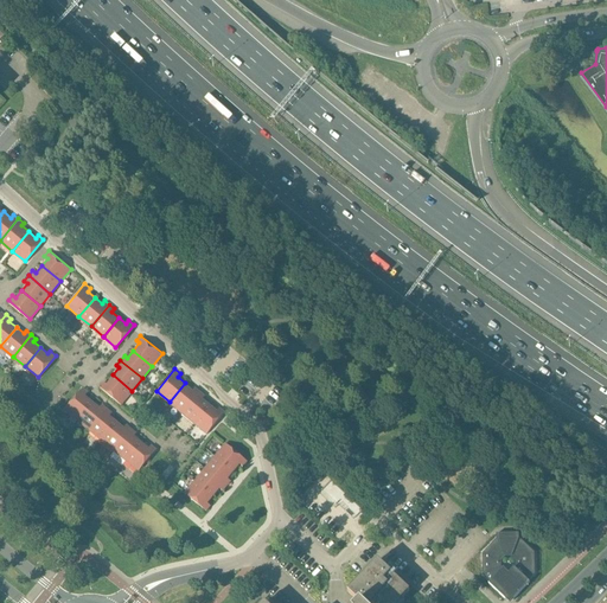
[(132,391),(113,374),(107,382),(104,379),(100,385),(121,403),(132,391)]
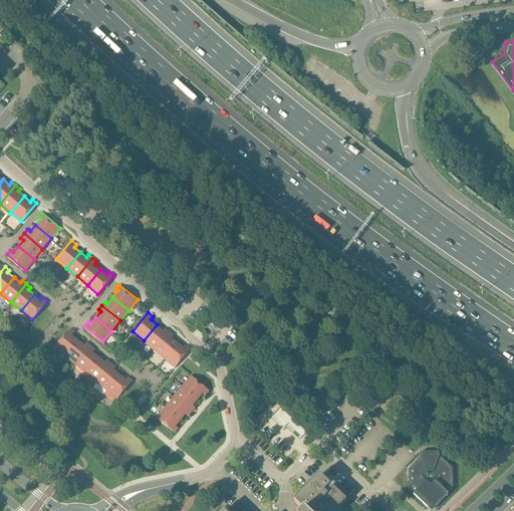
[(157,324),(144,340),(154,348),(170,330),(165,326),(163,329),(157,324)]
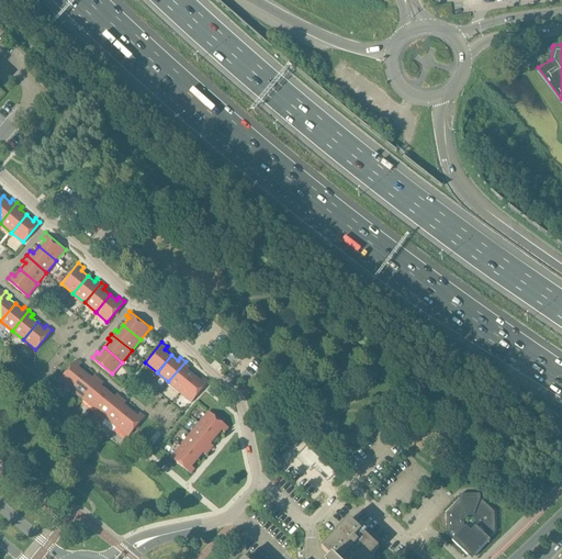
[(70,388),(86,370),(79,365),(81,362),(76,358),(59,378),(70,388)]
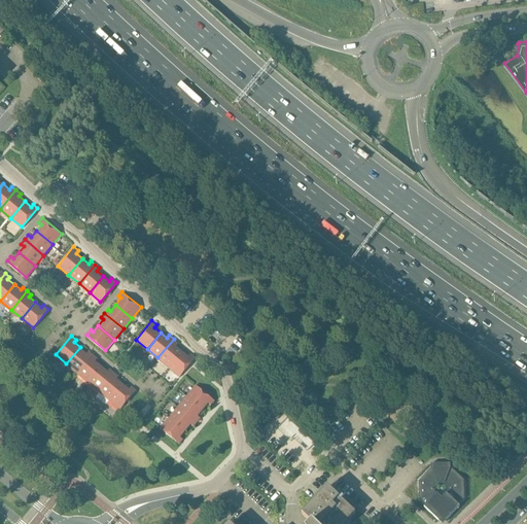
[(174,339),(157,357),(169,367),(182,350),(176,345),(178,342),(174,339)]
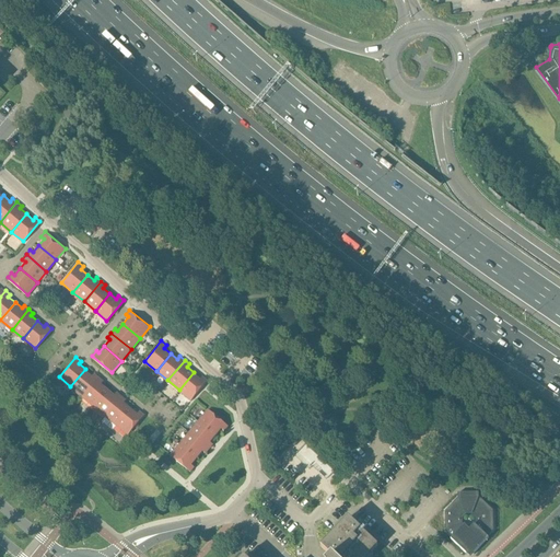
[(85,369),(70,386),(82,396),(98,375),(94,372),(92,374),(85,369)]
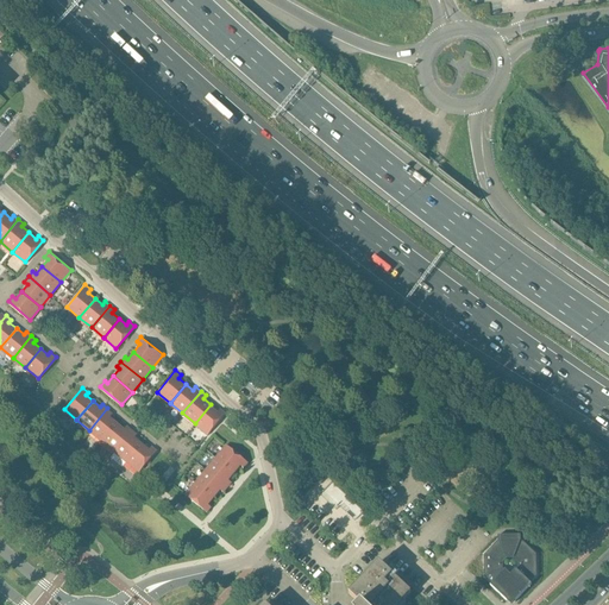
[(211,404),(195,423),(207,434),(226,411),(220,408),(218,410),(211,404)]
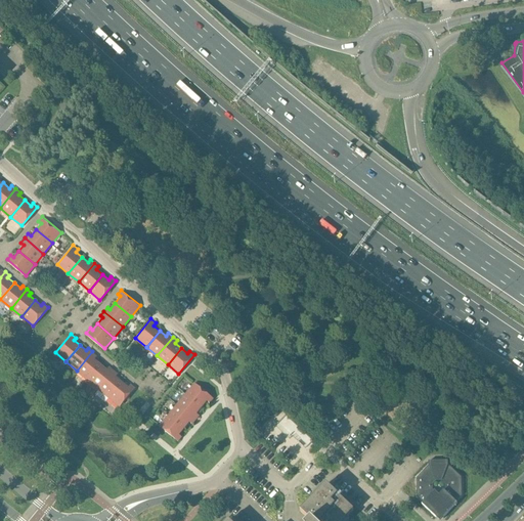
[(92,351),(77,371),(87,379),(100,362),(94,357),(96,355),(92,351)]
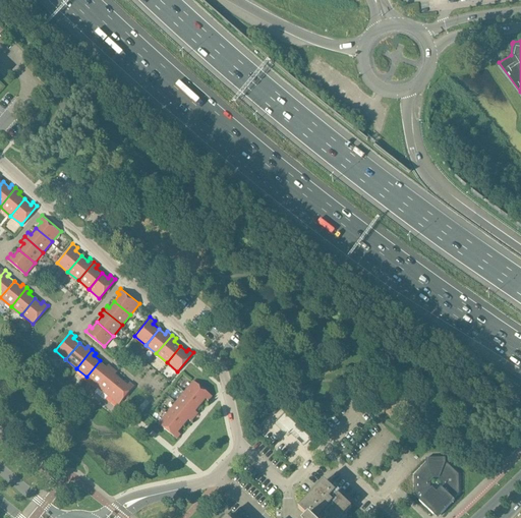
[(100,360),(87,377),(98,386),(113,366),(109,363),(107,365),(100,360)]
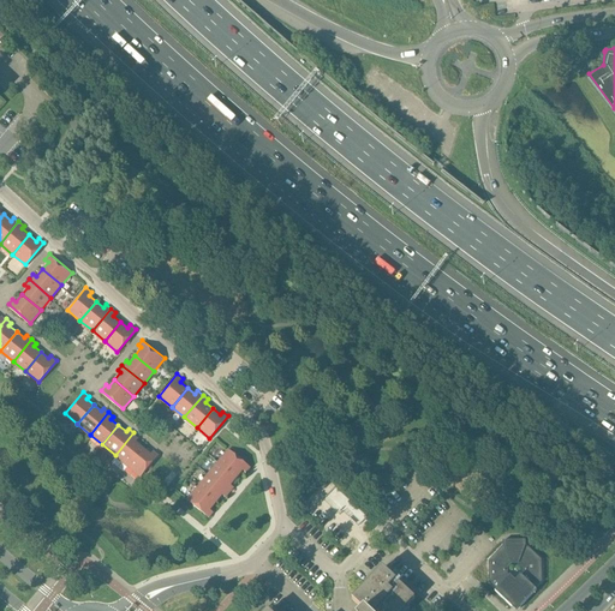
[(133,432),(115,455),(127,465),(143,445),(136,439),(138,437),(133,432)]
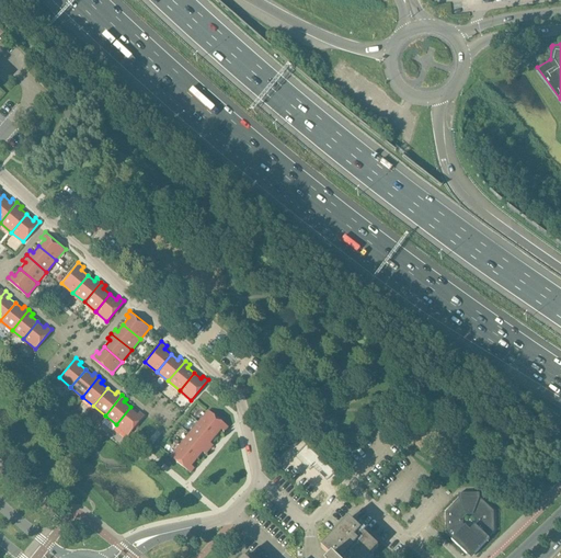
[(130,407),(116,424),(128,434),(145,413),(140,410),(137,413),(130,407)]
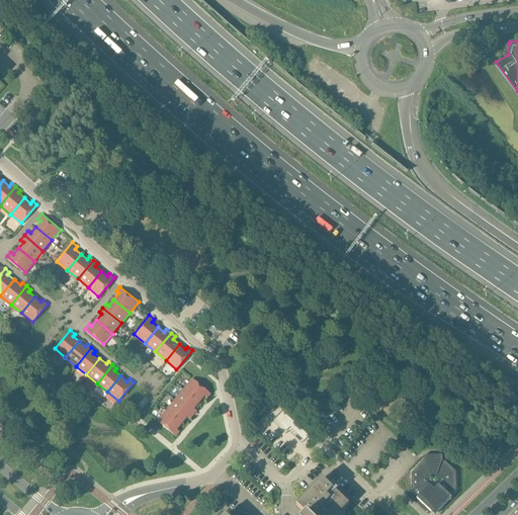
[(183,387),(199,401),(204,394),(207,397),(210,392),(192,376),(183,387)]
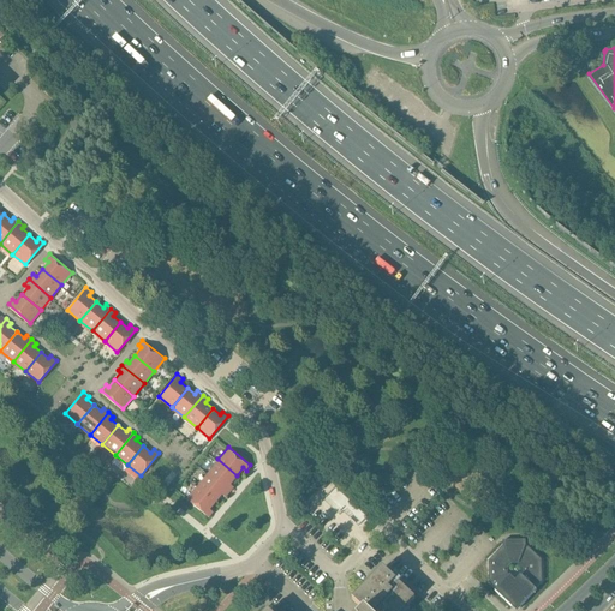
[(237,475),(218,459),(207,472),(230,490),(233,485),(231,483),(237,475)]
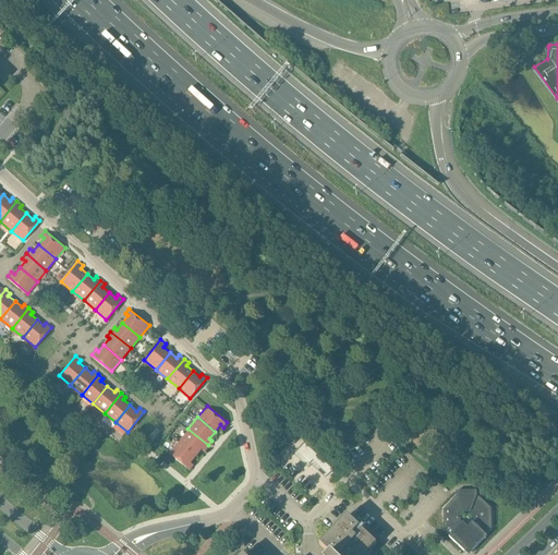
[(208,445),(187,429),(179,439),(196,454),(202,447),(204,449),(208,445)]
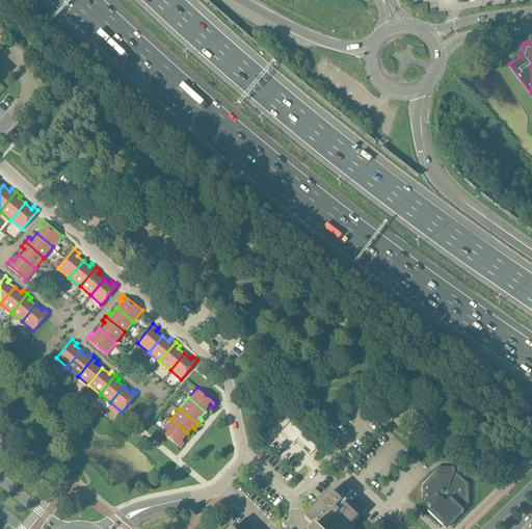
[(187,432),(170,419),(161,430),(181,446),(184,442),(182,440),(187,432)]
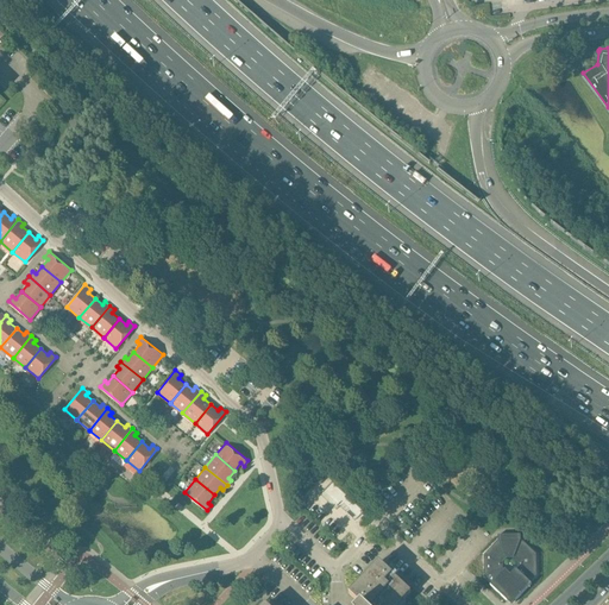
[(334,483),(331,487),(340,497),(345,492),(334,483)]
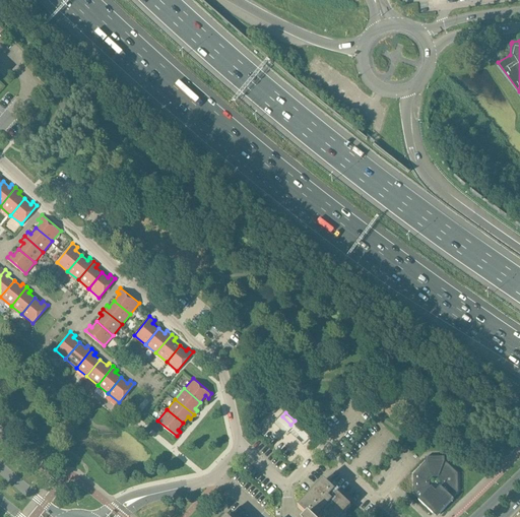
[(279,416),(276,419),(285,429),(288,425),(279,416)]
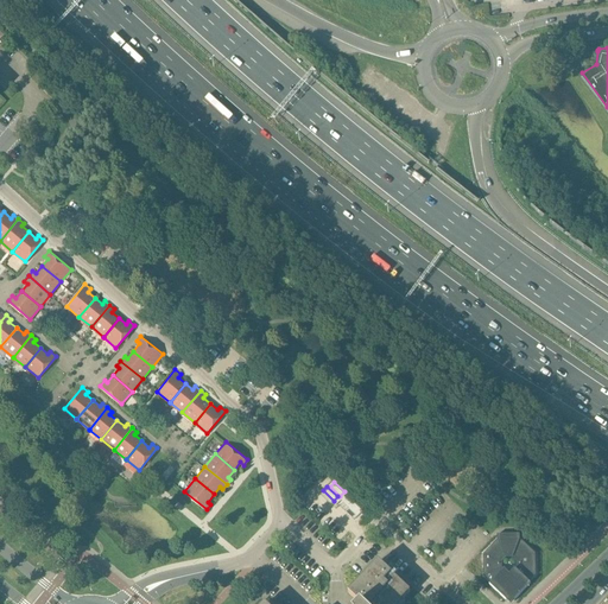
[(350,497),(347,502),(358,512),(361,508),(350,497)]
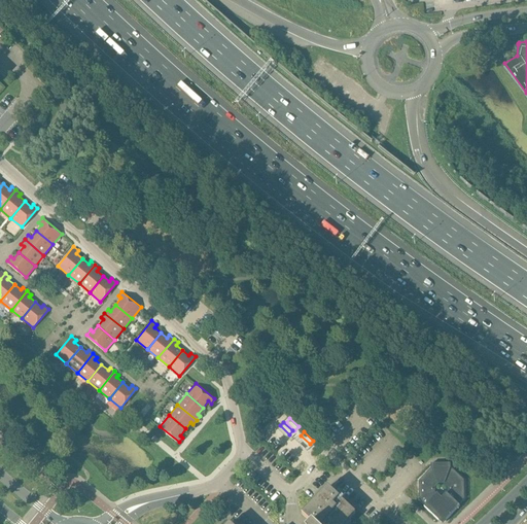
[(458,502),(464,496),(463,478),(450,465),(450,461),(431,461),(431,465),(419,479),(419,497),(426,503),(425,505),(443,522),(459,504),(458,502)]
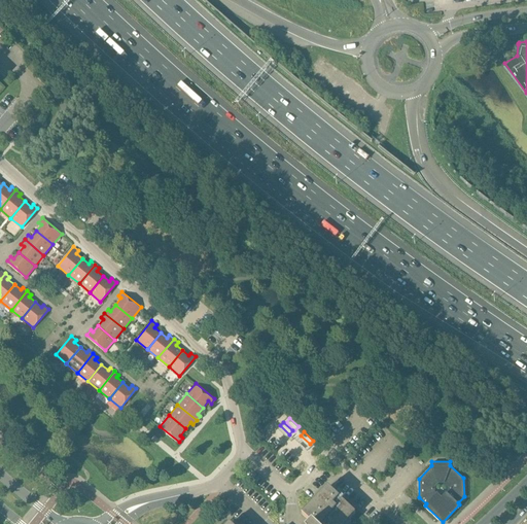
[(232,523),(230,522),(226,523),(342,523),(355,511),(328,485),(303,512),(312,522),(310,523),(232,523)]
